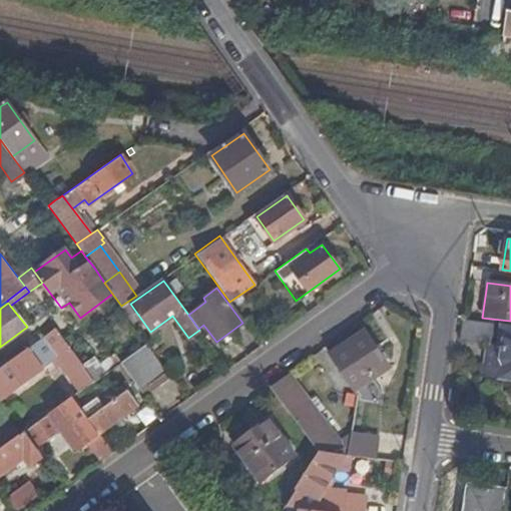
[(490,324),(461,320),(459,340),(487,343),(488,343),(490,324)]
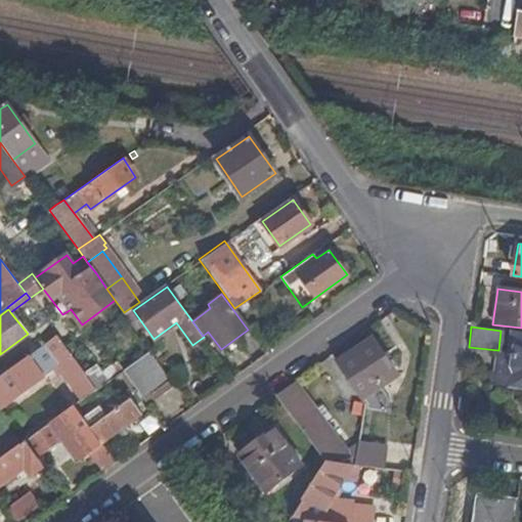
[(521,333),(512,332),(508,352),(508,353),(512,354),(510,364),(513,364),(511,376),(521,377),(521,333)]
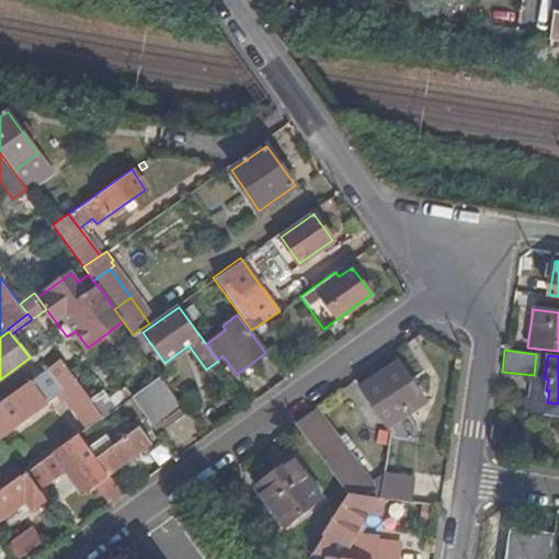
[(89,425),(93,423),(103,415),(79,383),(59,356),(0,401),(0,435),(55,394),(60,400),(66,396),(89,425)]
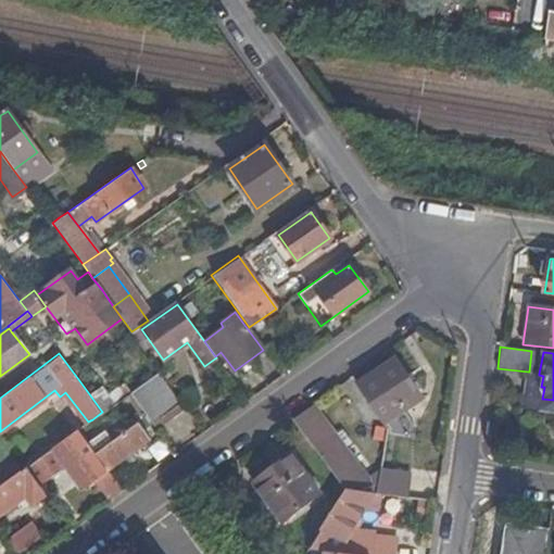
[(394,359),(357,385),(366,400),(387,428),(386,429),(410,432),(413,410),(410,404),(420,397),(394,359)]
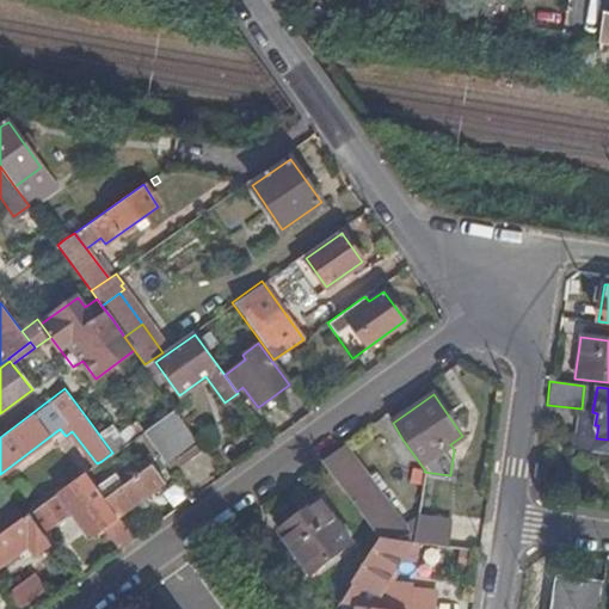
[(128,441),(100,406),(86,417),(112,453),(128,441)]
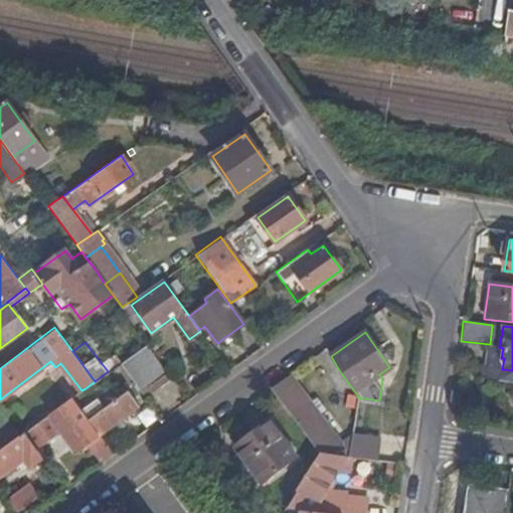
[(499,346),(490,344),(489,344),(484,375),(512,379),(512,370),(502,369),(504,358),(501,358),(503,348),(499,347),(499,346)]
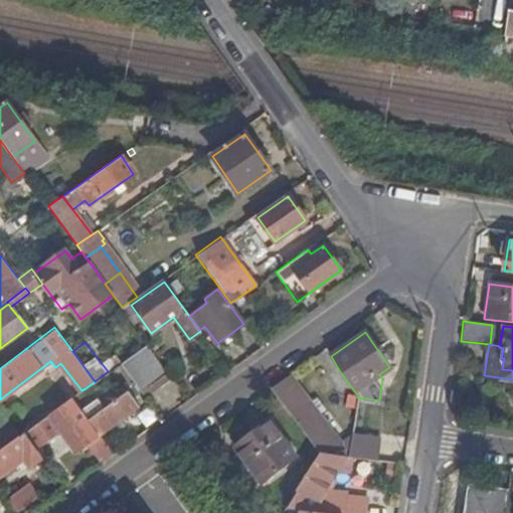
[(134,383),(140,392),(165,373),(145,345),(119,363),(134,383)]
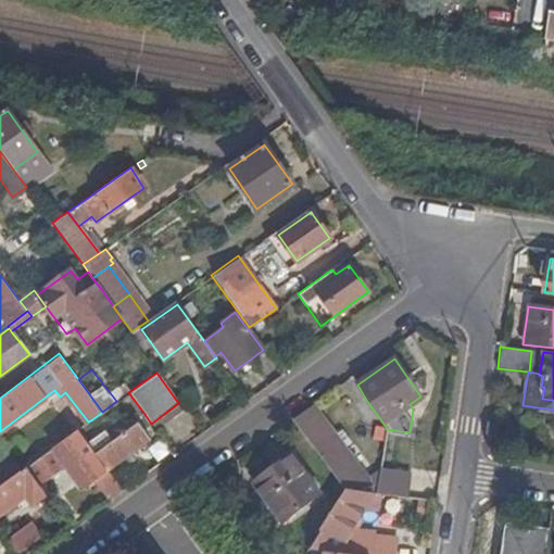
[(131,423),(145,414),(128,392),(116,401),(131,423)]
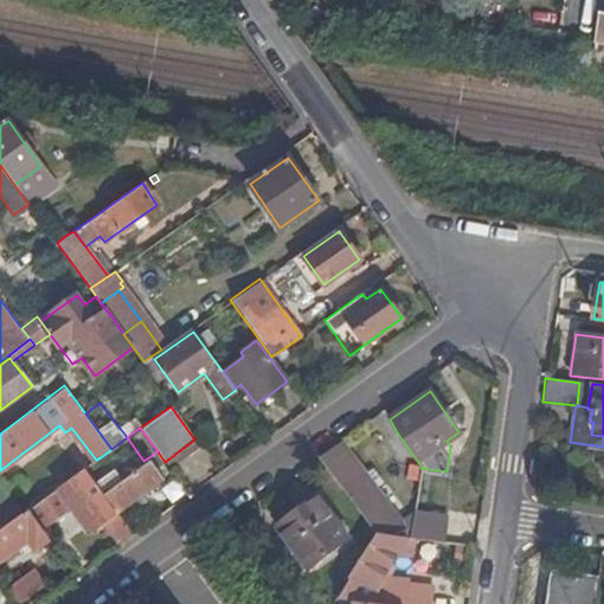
[(409,537),(413,514),(386,512),(336,444),(320,456),(374,532),(409,537)]
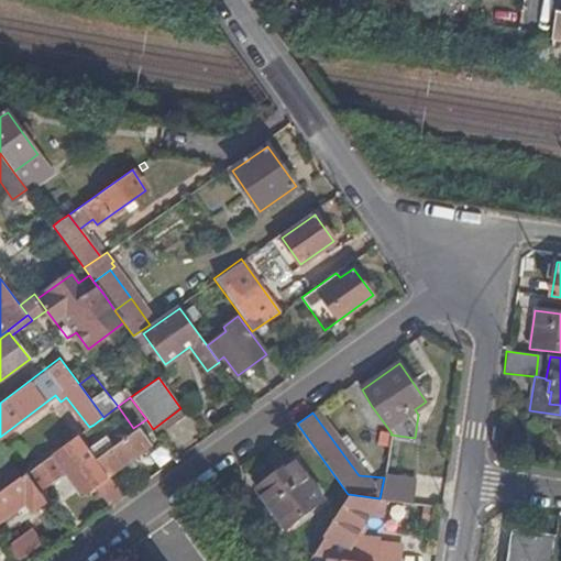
[(97,459),(110,449),(94,425),(89,427),(79,435),(97,459)]
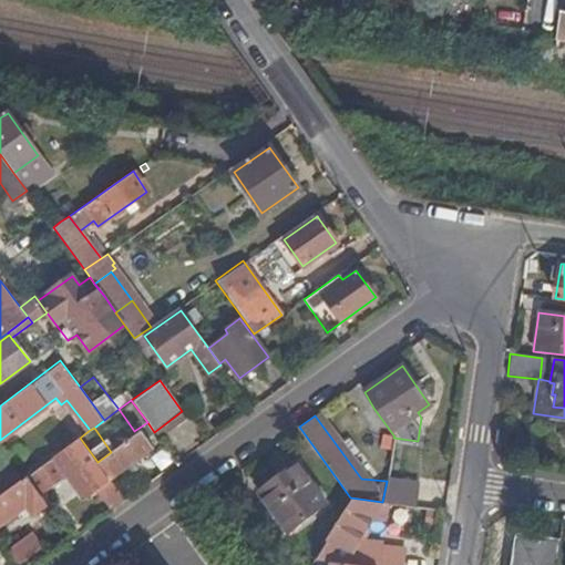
[(98,462),(110,479),(152,448),(141,430),(111,452),(98,462)]
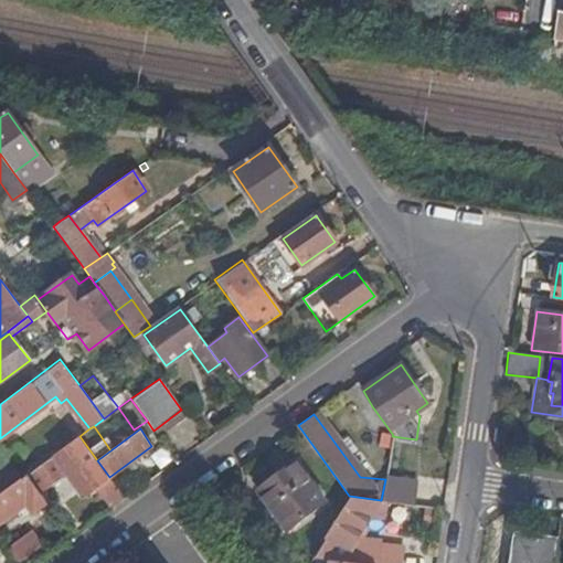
[(113,509),(125,499),(109,477),(97,460),(80,436),(21,478),(0,494),(0,522),(27,503),(33,512),(46,503),(40,494),(71,470),(87,494),(96,487),(113,509)]
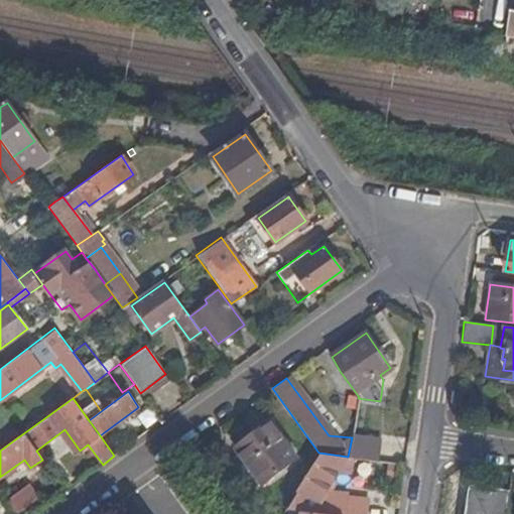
[(295,457),(269,420),(234,446),(260,483),(295,457)]
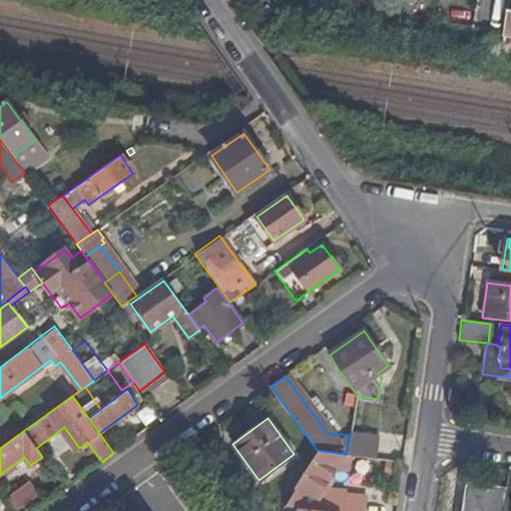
[(0,448),(19,434),(9,419),(0,426),(0,448)]
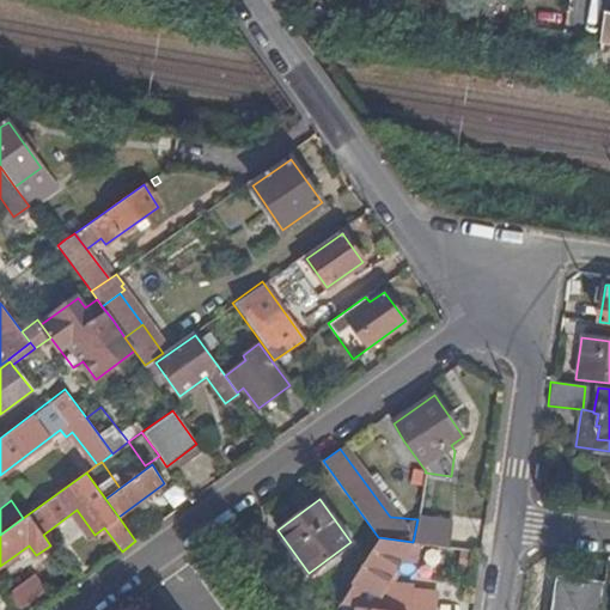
[(445,547),(449,524),(418,519),(413,542),(445,547)]
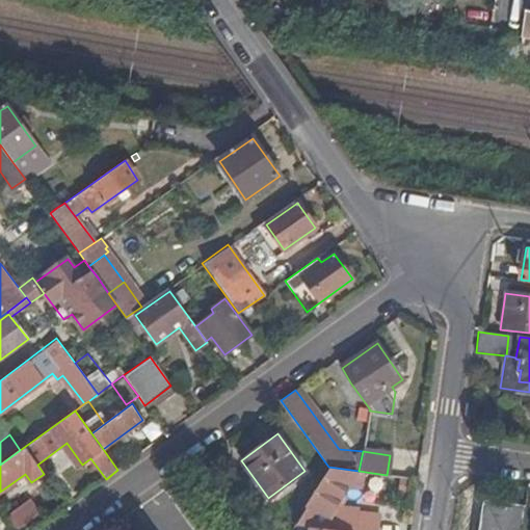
[(344,486),(354,487),(359,471),(328,467),(293,525),(312,527),(329,529),(334,521),(325,517),(332,507),(344,486)]
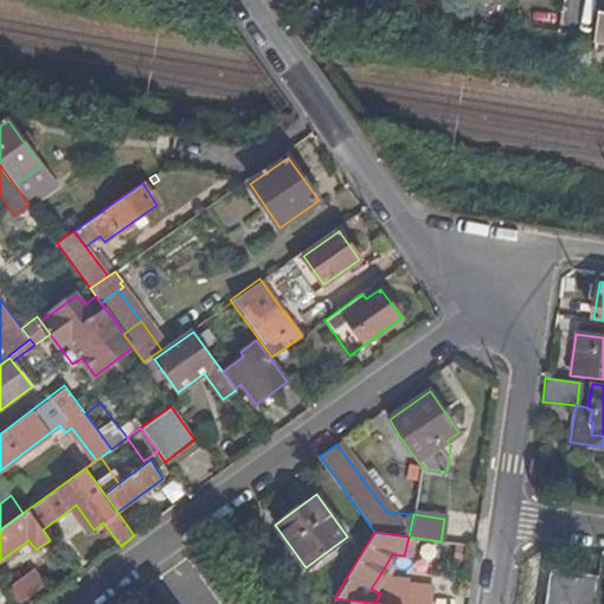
[(455,544),(454,556),(467,558),(468,545),(455,544)]
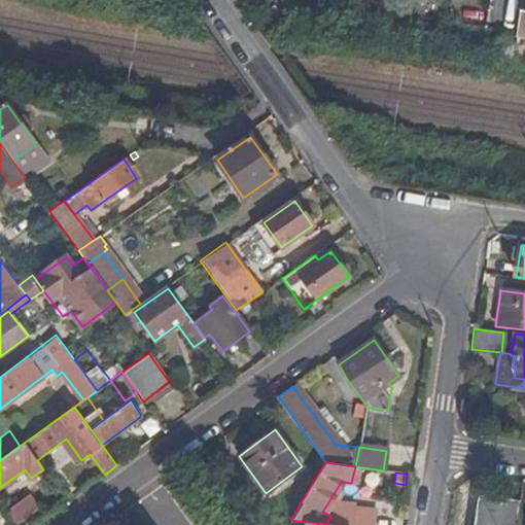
[(37,508),(27,494),(5,511),(14,524),(37,508)]
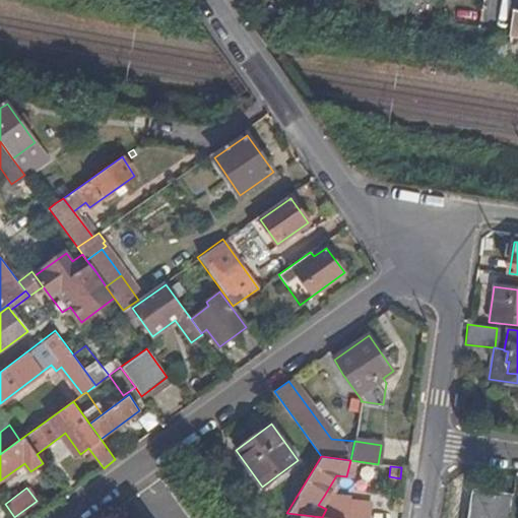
[(468,517),(507,517),(511,495),(473,490),(468,517)]
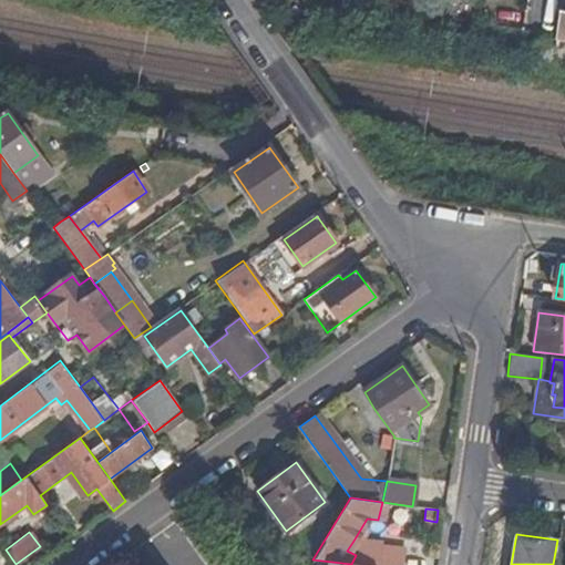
[(375,564),(378,544),(353,541),(347,551),(356,555),(351,564),(352,564),(375,564)]
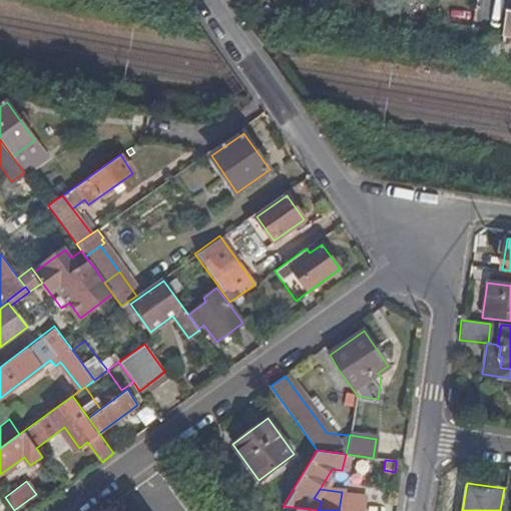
[(364,510),(367,496),(342,492),(339,510),(364,510)]
